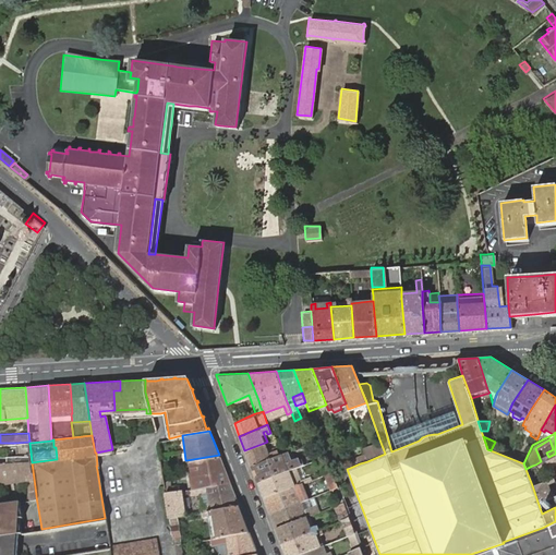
[(364,454),(367,461),(385,454),(379,439),(362,447),(364,454)]
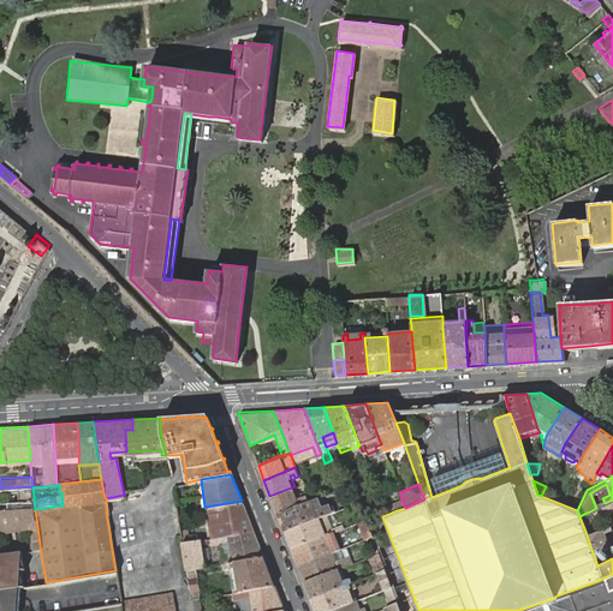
[(6,502),(7,508),(35,508),(33,487),(33,486),(17,487),(18,501),(6,502)]
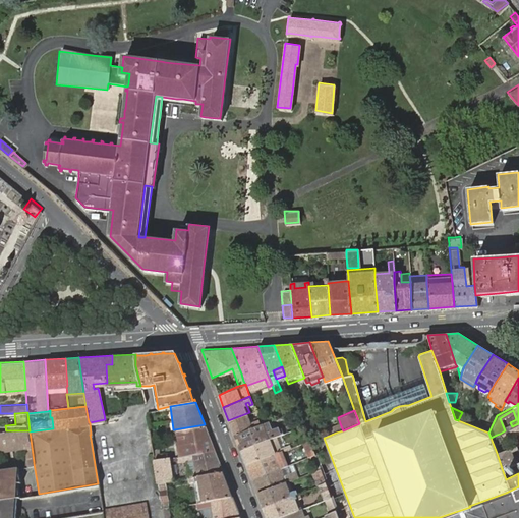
[(249,412),(228,420),(234,435),(261,423),(258,418),(256,415),(254,416),(255,419),(252,420),(249,412)]
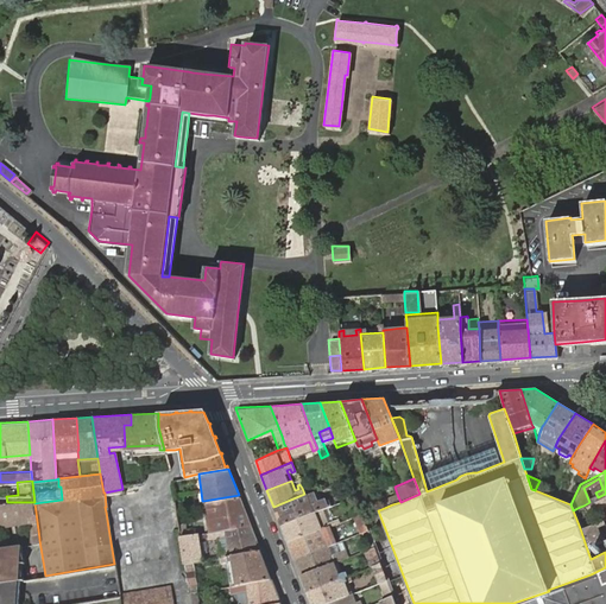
[(304,494),(273,507),(279,523),(321,507),(323,506),(321,500),(324,498),(323,496),(316,498),(315,494),(313,490),(304,494)]
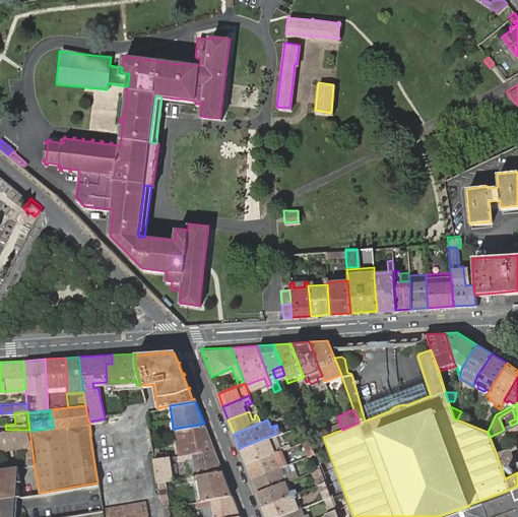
[(517,442),(517,423),(511,426),(504,430),(499,433),(501,438),(517,430),(517,428),(517,436),(503,443),(506,448),(515,444),(517,442)]
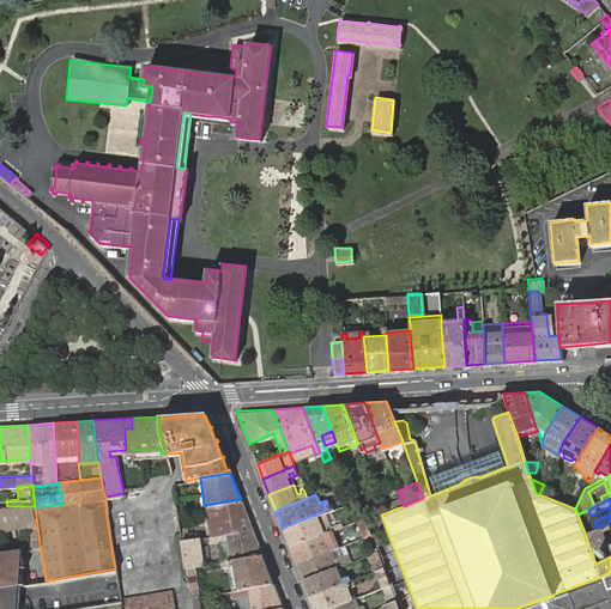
[(252,528),(241,499),(205,505),(210,530),(205,531),(205,535),(207,535),(252,528)]
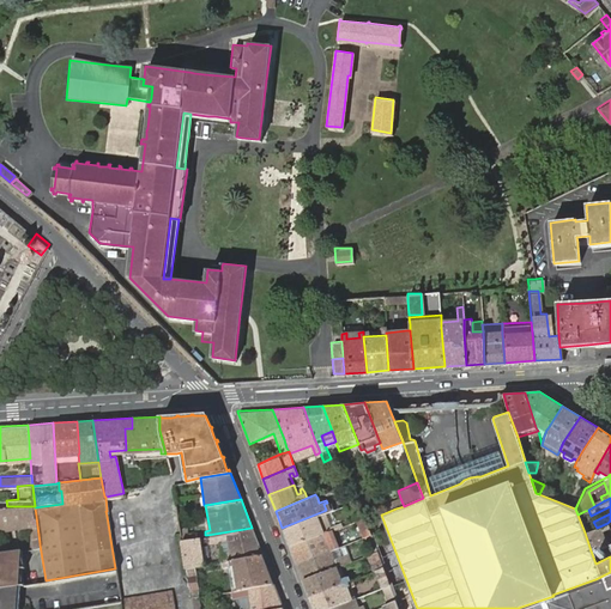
[(382,505),(385,513),(395,509),(392,501),(382,505)]
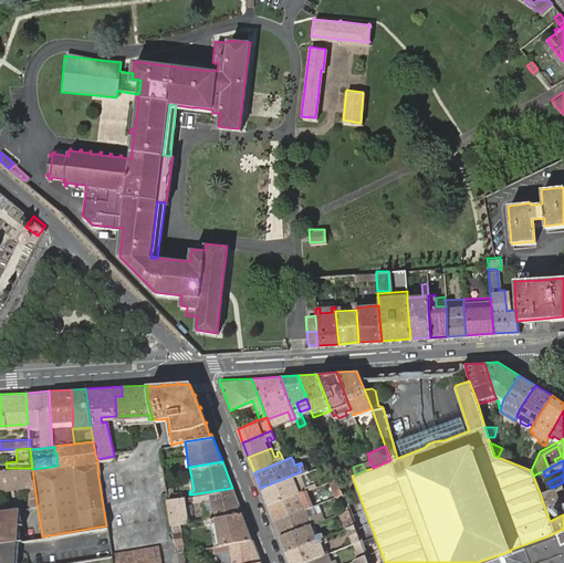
[(30,504),(37,502),(32,469),(32,468),(7,468),(6,469),(0,468),(0,489),(28,485),(30,504)]
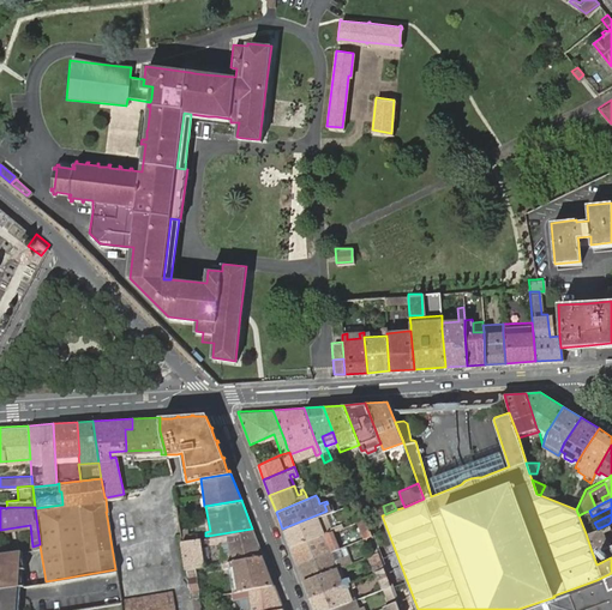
[(324,512),(282,529),(289,547),(331,530),(336,527),(335,524),(330,526),(324,512)]
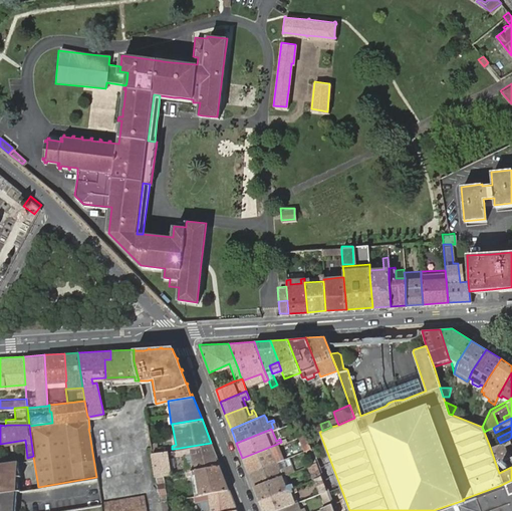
[(490,429),(484,432),(490,447),(497,445),(490,429)]
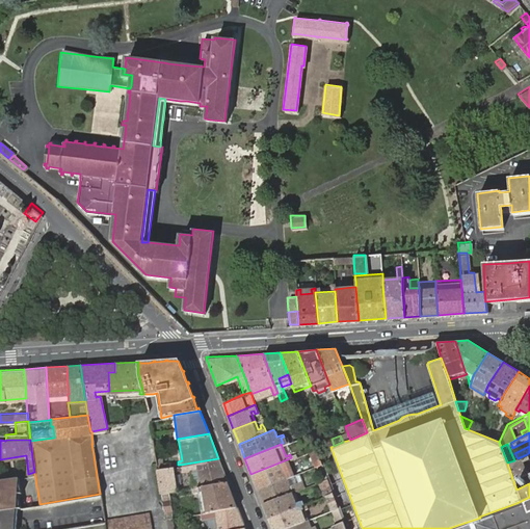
[(314,465),(321,463),(317,452),(315,448),(308,450),(314,465)]
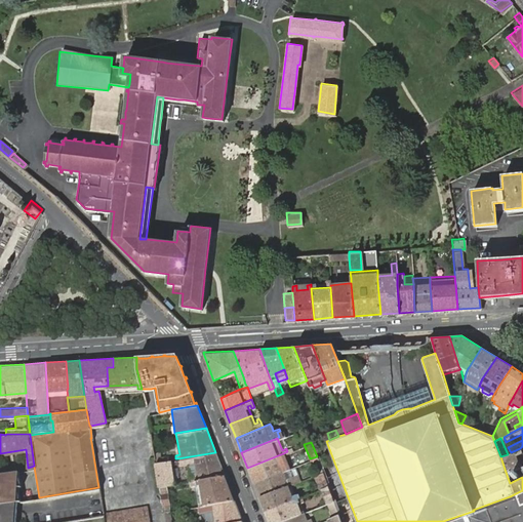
[(500,456),(506,472),(519,466),(518,463),(516,464),(512,454),(515,453),(521,451),(522,455),(522,446),(520,448),(511,452),(508,454),(500,456)]
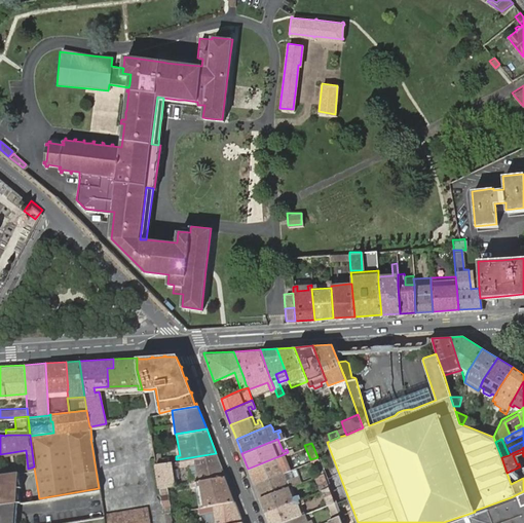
[(224,475),(216,453),(178,459),(179,465),(194,462),(196,475),(190,476),(191,478),(189,478),(188,480),(188,482),(224,475)]
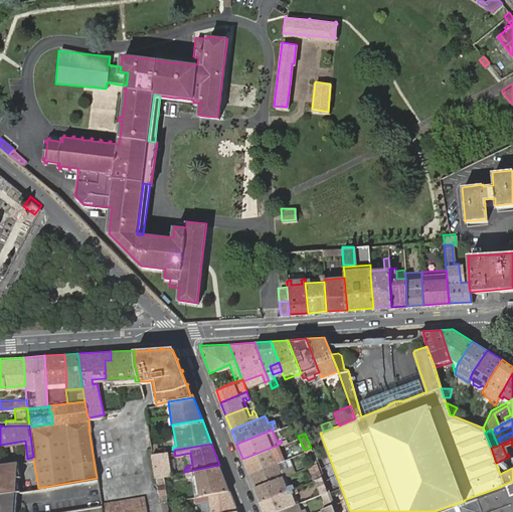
[(278,445),(242,459),(247,473),(277,461),(284,459),(278,445)]
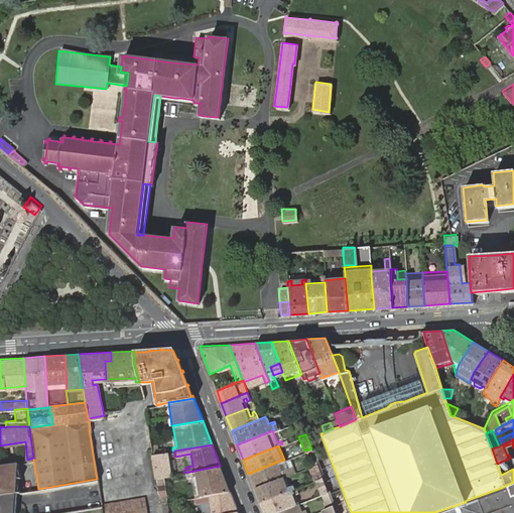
[(157,454),(152,455),(155,478),(162,476),(171,475),(167,453),(157,454)]
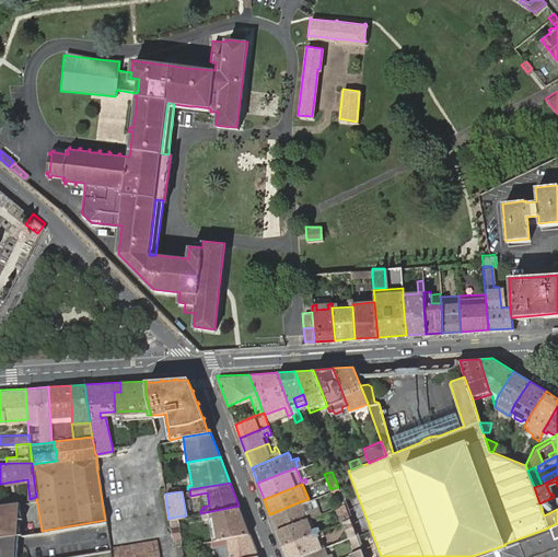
[(314,496),(309,499),(301,501),(304,509),(317,505),(314,496)]
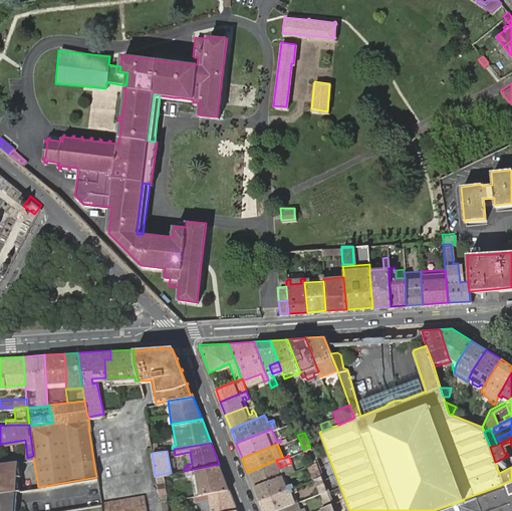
[(0,493),(16,490),(14,476),(17,476),(17,475),(15,459),(0,462),(0,493)]
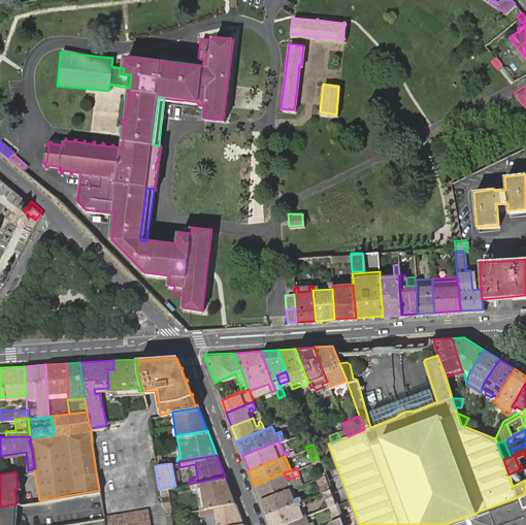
[(284,472),(254,485),(260,499),(289,487),(292,486),(301,482),(299,476),(287,480),(284,472)]
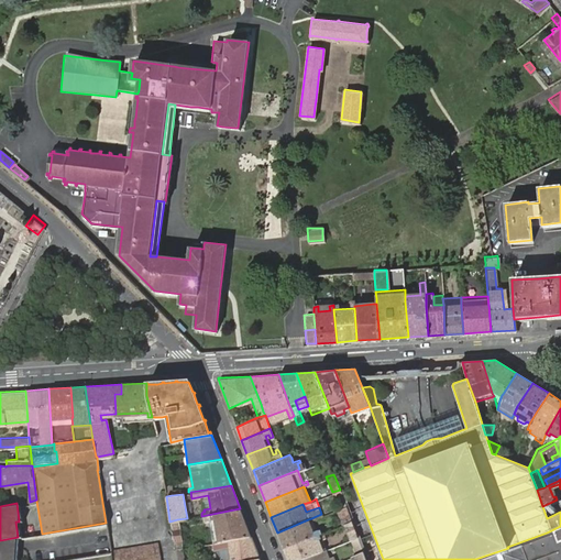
[(344,523),(351,519),(345,505),(342,506),(341,506),(338,507),(344,523)]
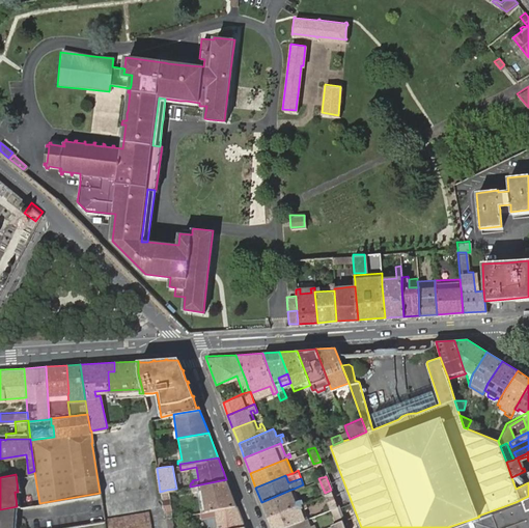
[(235,504),(226,479),(190,487),(191,491),(201,489),(204,505),(199,506),(200,510),(235,504)]
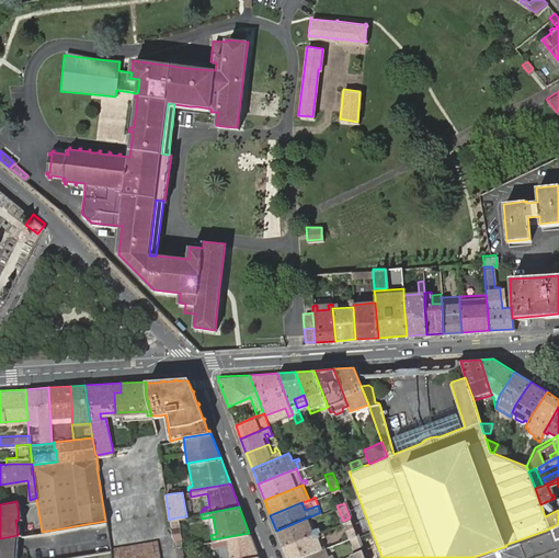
[(307,517),(276,531),(282,545),(320,530),(319,526),(315,528),(310,516),(307,517)]
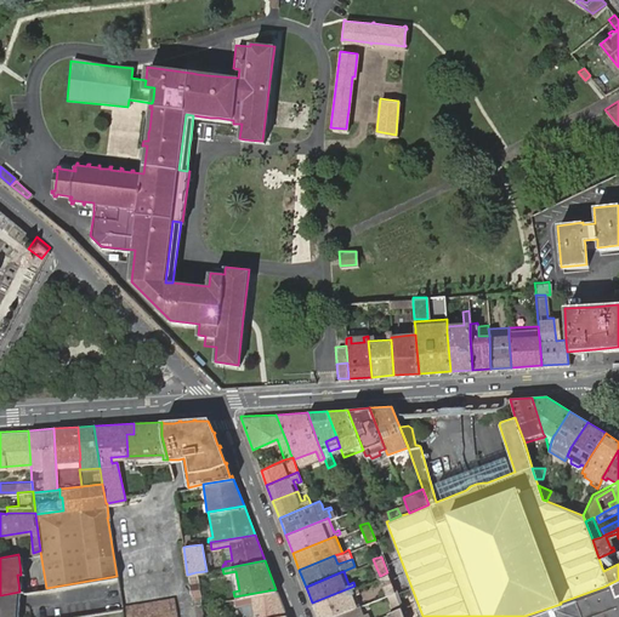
[(196,572),(187,575),(191,592),(192,604),(200,603),(196,572)]
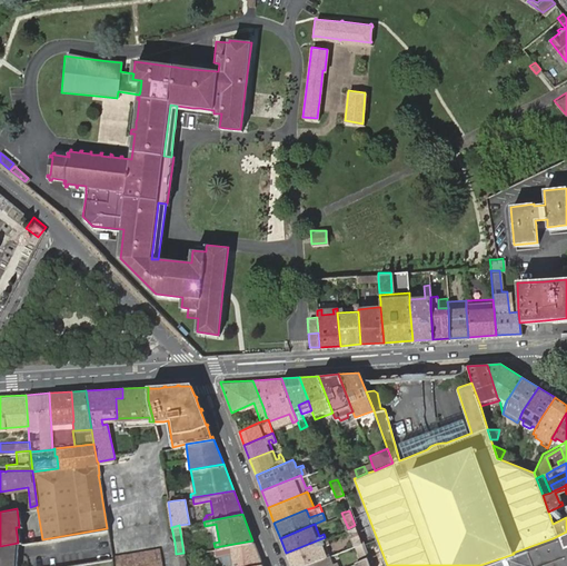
[(354,544),(360,542),(355,525),(348,528),(354,544)]
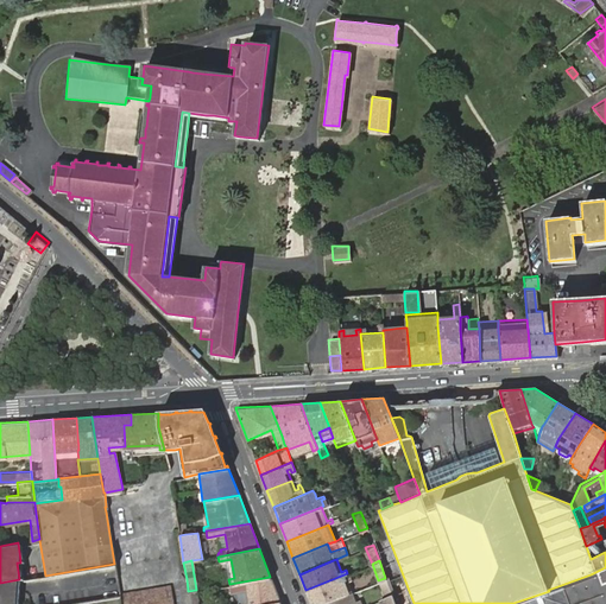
[(605,603),(605,567),(591,574),(601,603),(605,603)]
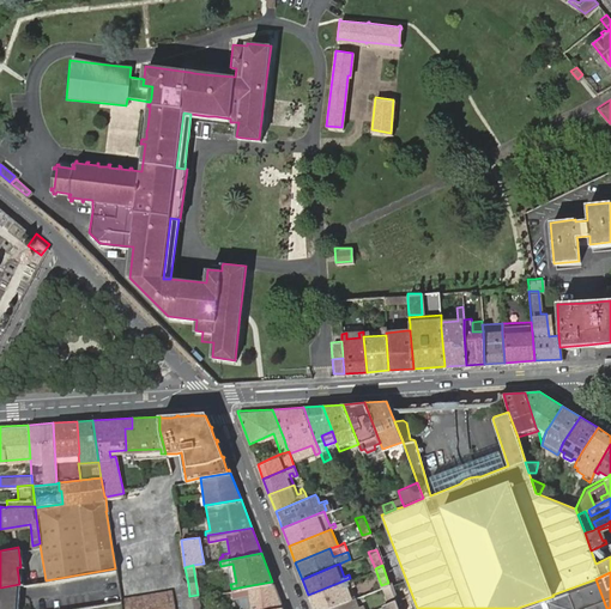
[(350,578),(308,595),(313,608),(321,608),(346,600),(352,597),(346,584),(351,583),(350,578)]
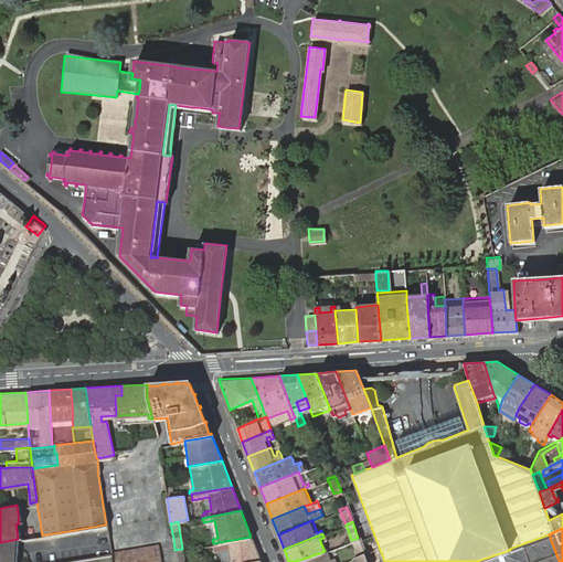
[(559,561),(549,534),(509,549),(510,550),(477,561),(559,561)]
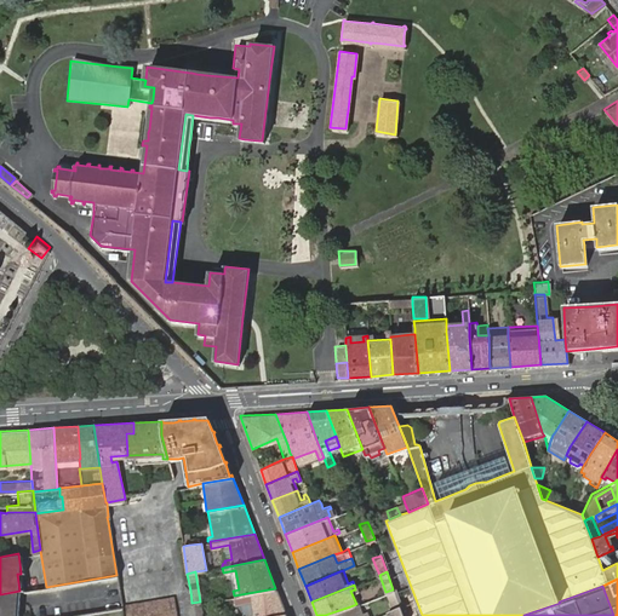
[(269,615),(285,614),(275,588),(234,596),(234,603),(239,602),(241,615),(236,615),(269,615)]
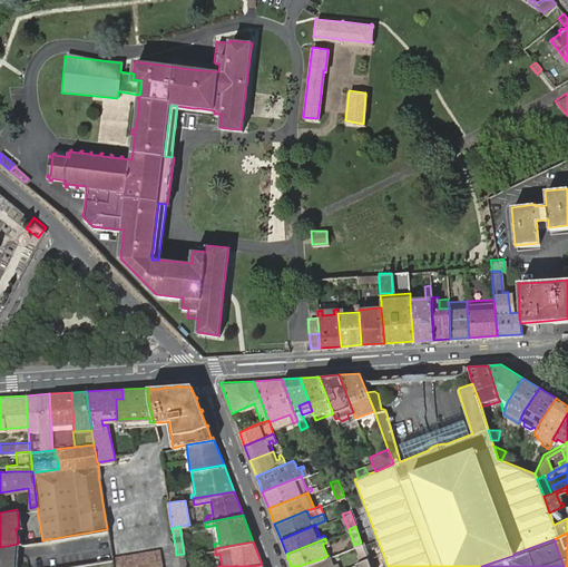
[(361,543),(354,545),(360,560),(366,558),(361,543)]
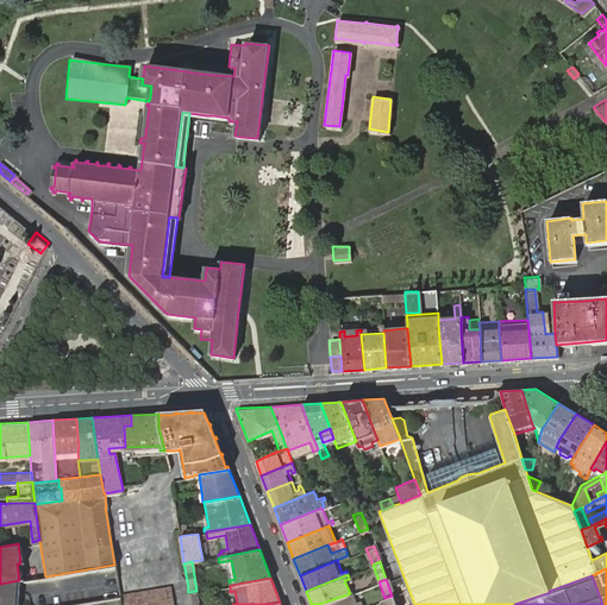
[(19,580),(0,584),(0,604),(18,604),(19,586),(19,580)]
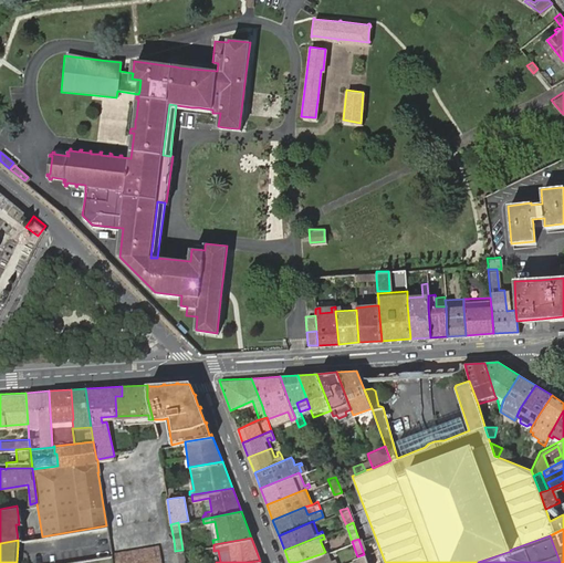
[(111,554),(112,562),(160,562),(158,543),(111,551),(111,554)]
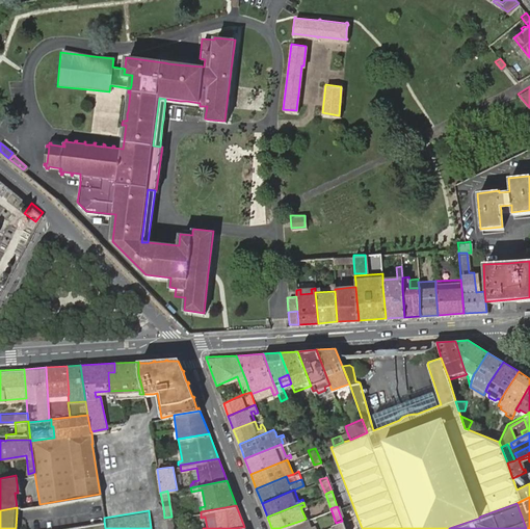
[(300,521),(279,528),(309,528),(306,519),(300,521)]
